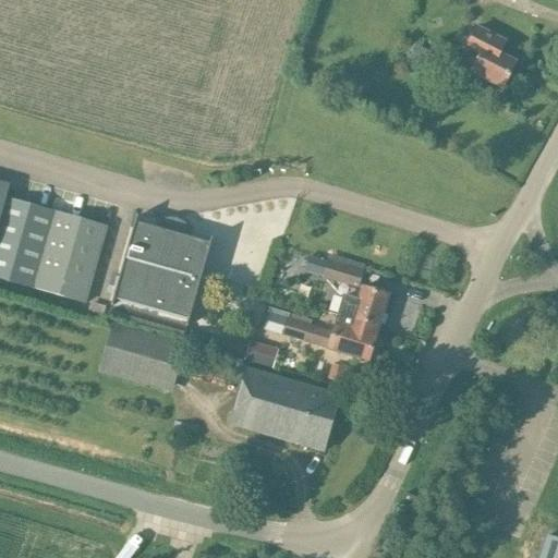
[(462,69),(470,72),(500,88),(514,62),(499,53),(506,41),(477,27),(466,48),(457,51),(462,69)]
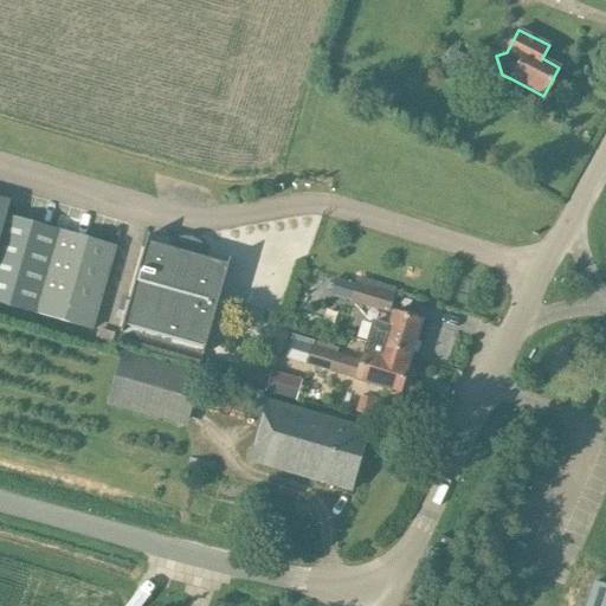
[(0,234),(6,216),(10,201),(0,198),(0,234)]
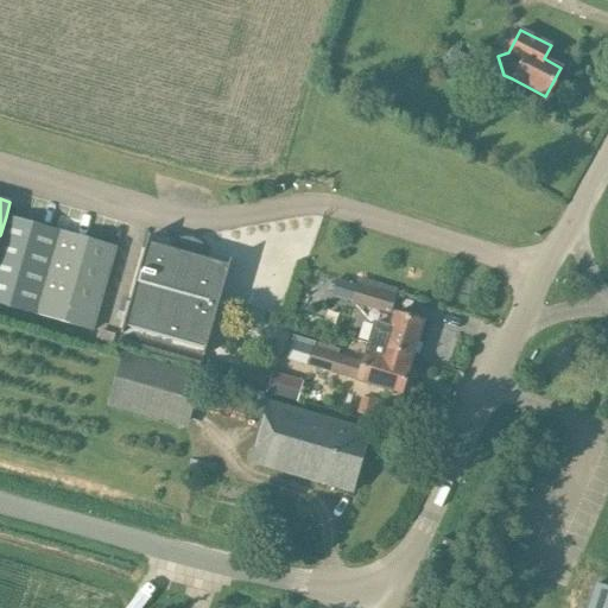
[(6,216),(0,235),(0,305),(93,333),(116,247),(6,216)]
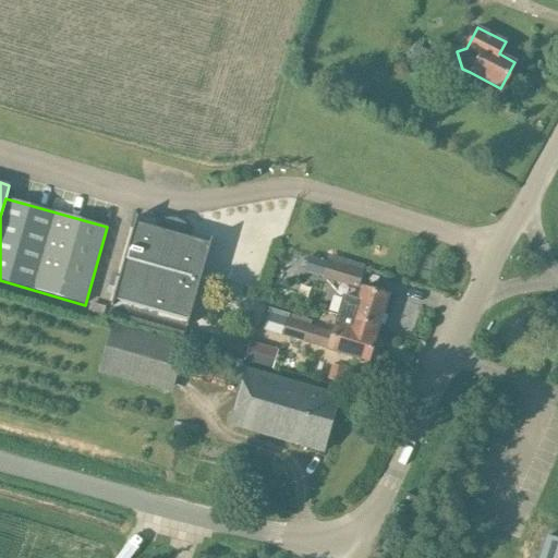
[(113,305),(116,299),(189,319),(186,326),(189,327),(214,239),(211,238),(210,244),(185,237),(187,228),(165,221),(162,231),(137,223),(138,217),(137,217),(112,305),(113,305)]
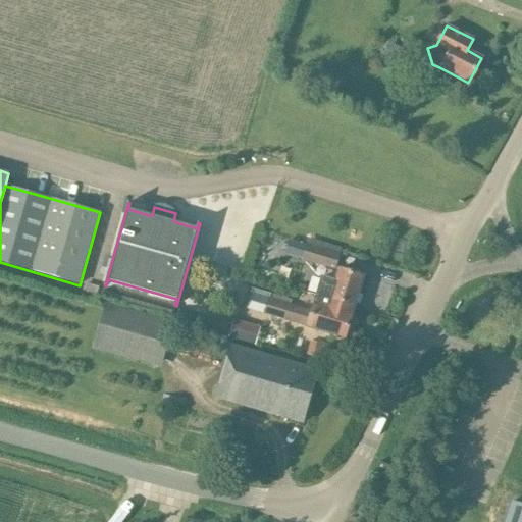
[(288,241),(283,255),(302,260),(306,246),(288,241)]
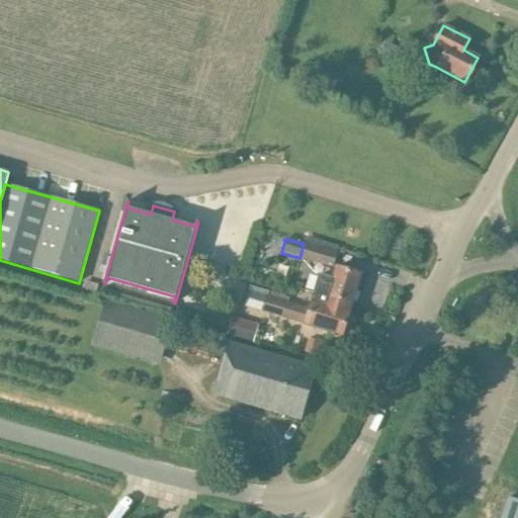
[(298,259),(332,269),(337,253),(304,243),(304,244),(299,258),(298,259)]
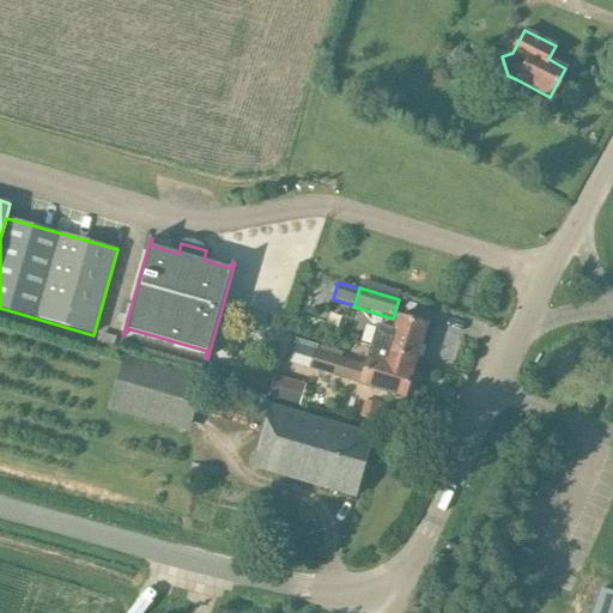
[(404,358),(416,360),(426,326),(395,316),(392,329),(376,325),(369,346),(404,357),(404,358)]
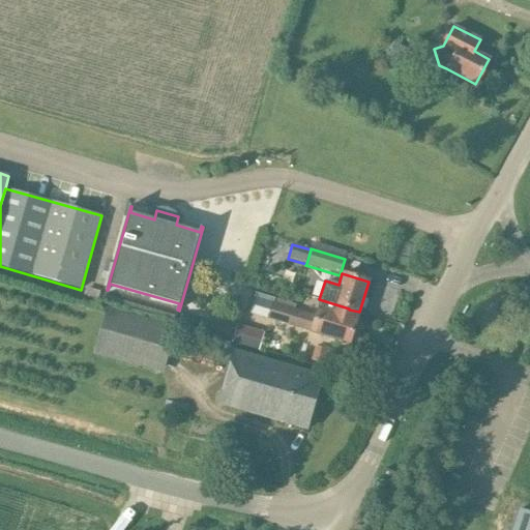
[(249,314),(268,319),(272,303),(254,298),(249,314)]
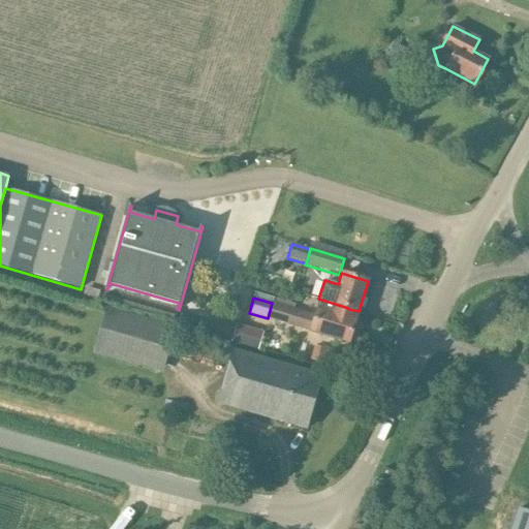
[(272,303),(268,318),(348,343),(350,338),(354,338),(358,328),(354,324),(358,312),(359,311),(348,309),(348,308),(318,299),(314,315),(293,309),(275,304),(273,303),(272,303)]
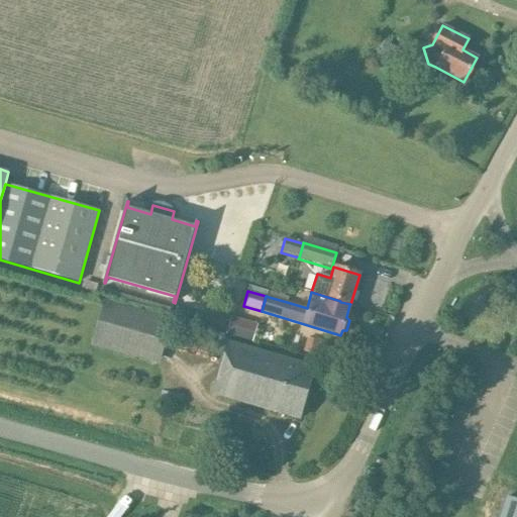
[(159,365),(171,319),(105,301),(90,345),(159,365)]
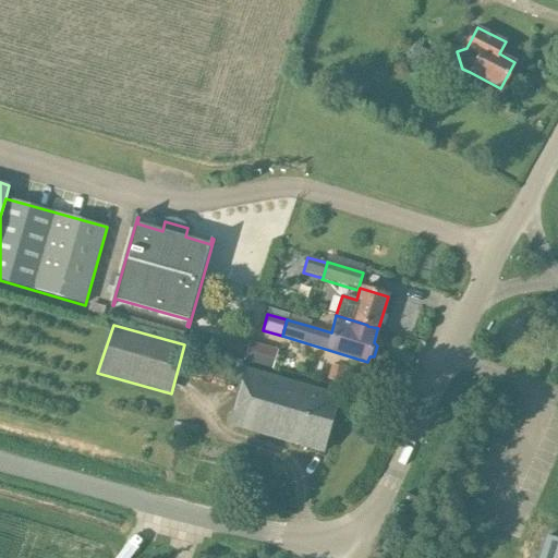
[(250,346),(245,361),(270,367),(274,352),(250,346)]
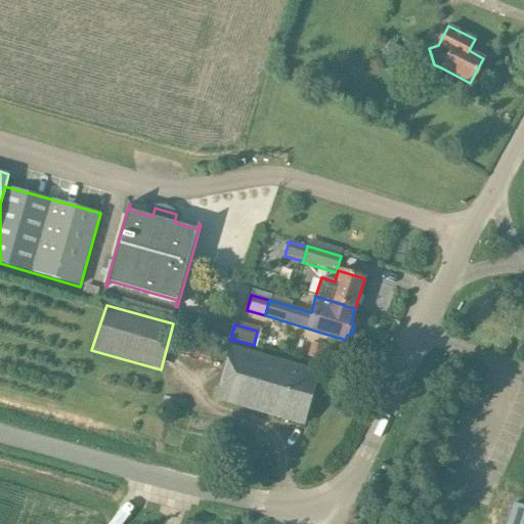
[(318,344),(314,359),(335,364),(339,351),(339,349),(318,344)]
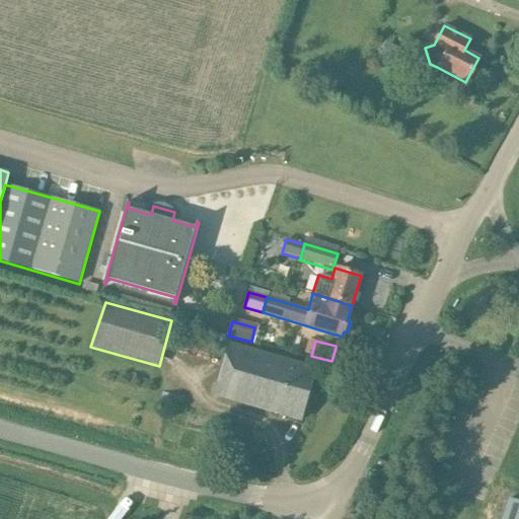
[(229,344),(214,395),(300,420),(315,368),(229,344)]
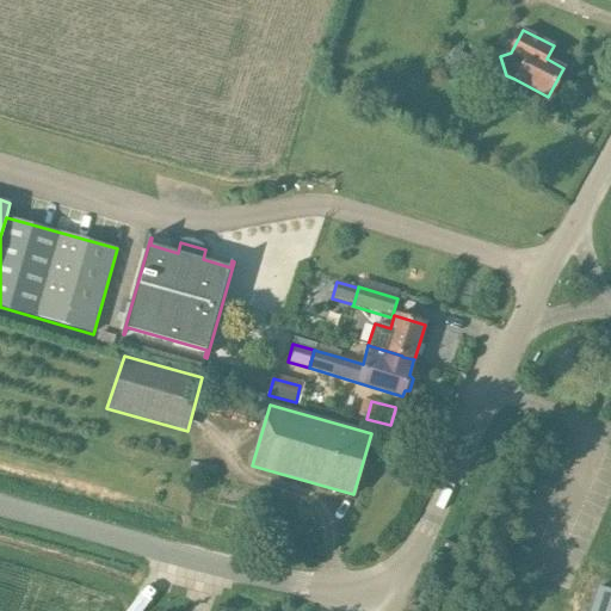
[(437,554),(450,560),(456,547),(443,541),(437,554)]
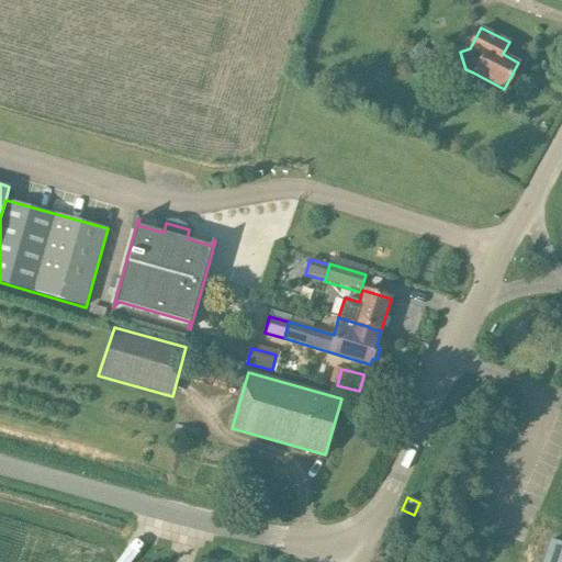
[(561,561),(561,543),(551,540),(543,561),(561,561)]
